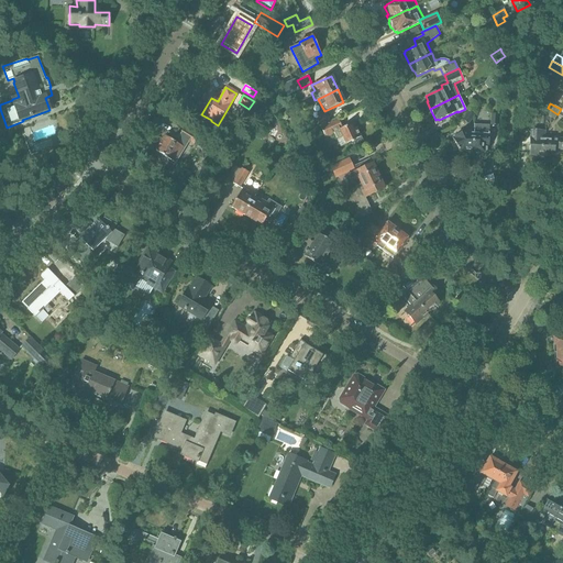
[(558,114),(548,108),(544,114),(545,116),(545,117),(545,123),(551,123),(551,118),(554,120),(558,114)]
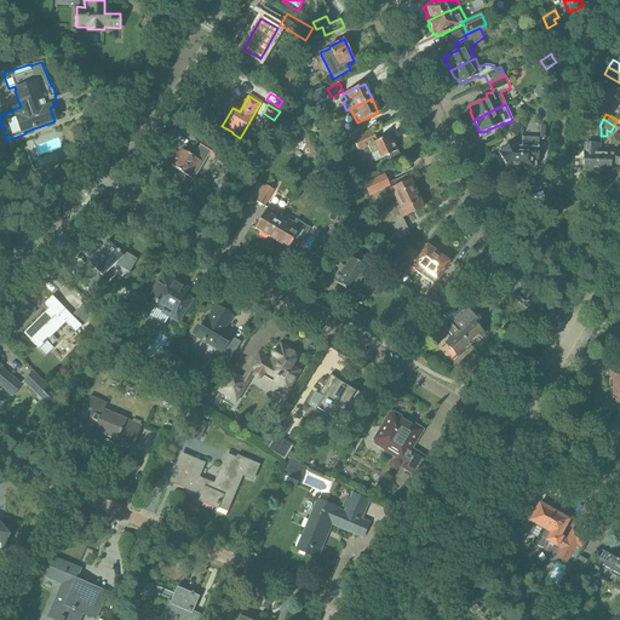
[(516,137),(523,127),(516,122),(510,132),(516,137)]
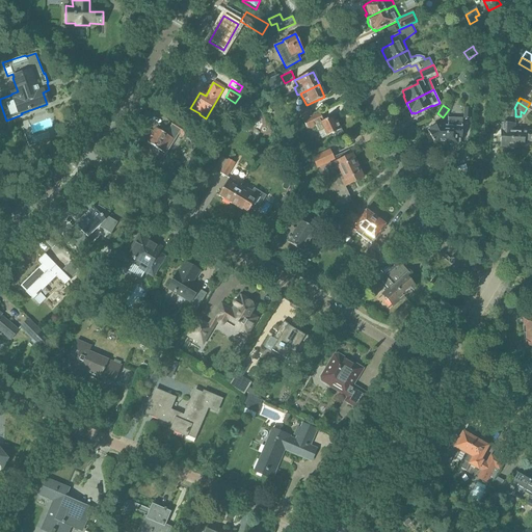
[(298,112),(301,120),(312,114),(309,107),(298,112)]
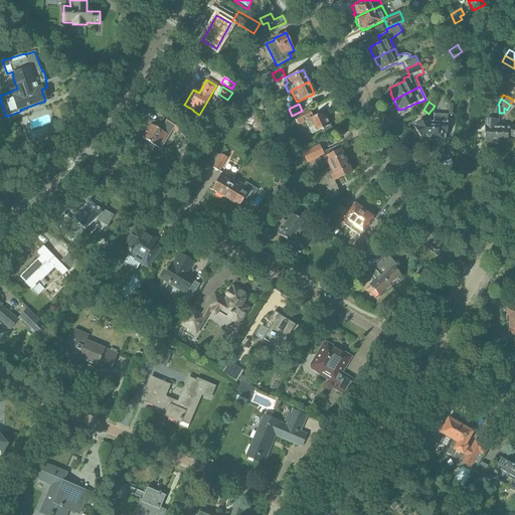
[(309,109),(293,116),(297,126),(305,123),(307,127),(312,125),(316,132),(321,130),(321,131),(322,130),(324,134),(332,130),(326,117),(323,118),(321,114),(313,118),(309,109)]
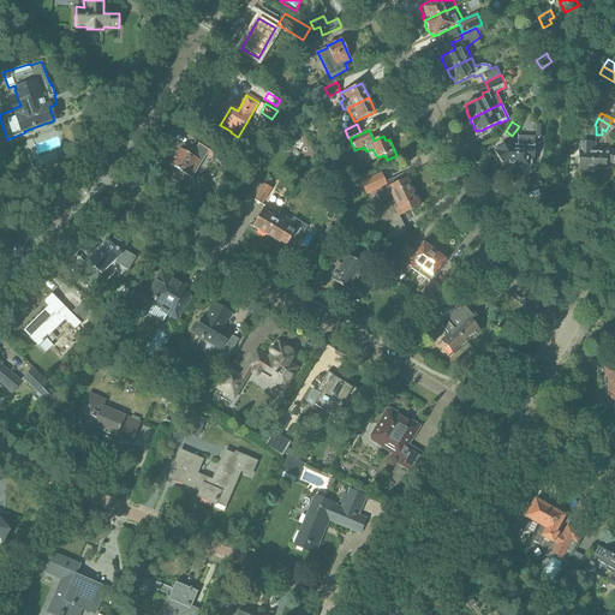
[(519,136),(518,145),(517,166),(532,167),(532,161),(535,161),(535,147),(535,137),(519,136)]
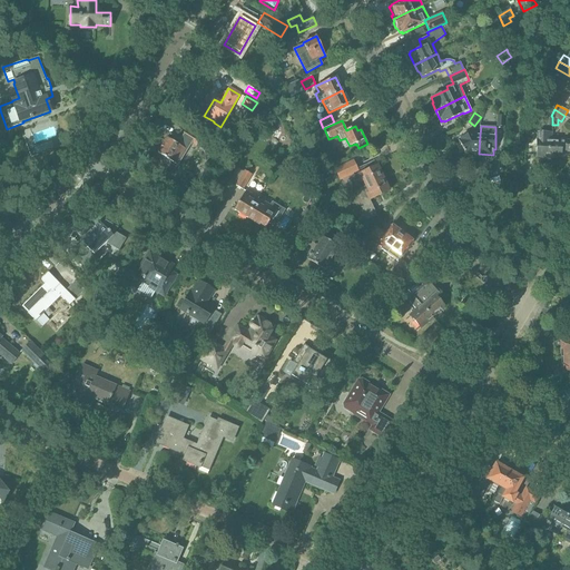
[(182,137),(196,147),(200,140),(185,130),(182,137)]
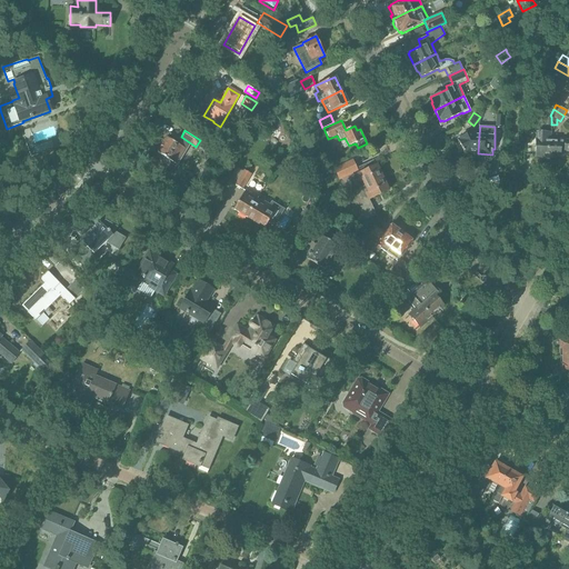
[(478,153),(479,135),(472,135),(470,131),(460,137),(460,138),(457,140),(465,155),(469,151),(477,152),(478,153)]
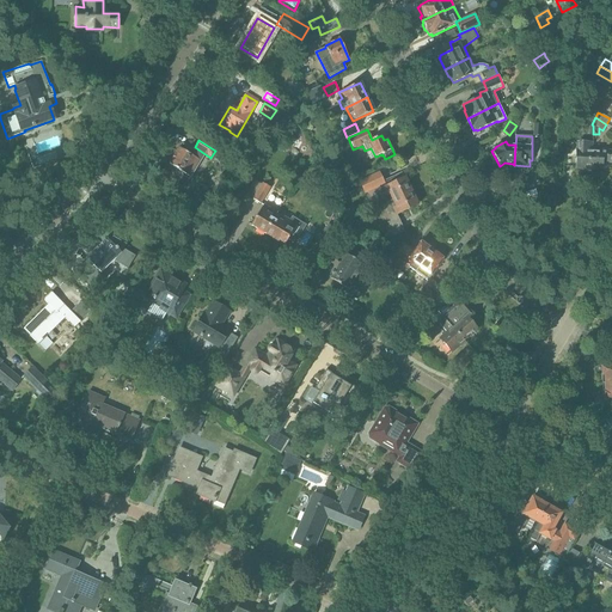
[(592,169),(593,150),(592,150),(593,142),(576,141),(575,169),(592,169)]
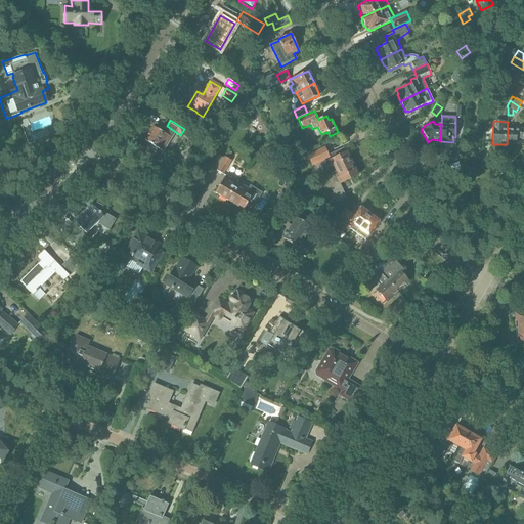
[(168,145),(167,144),(171,137),(163,132),(165,129),(157,124),(155,128),(153,127),(144,140),(164,151),(168,145)]
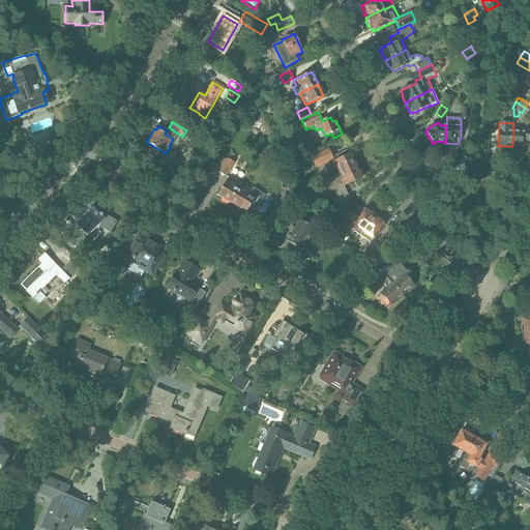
[(529,129),(513,129),(512,146),(521,147),(521,139),(529,139),(529,129)]
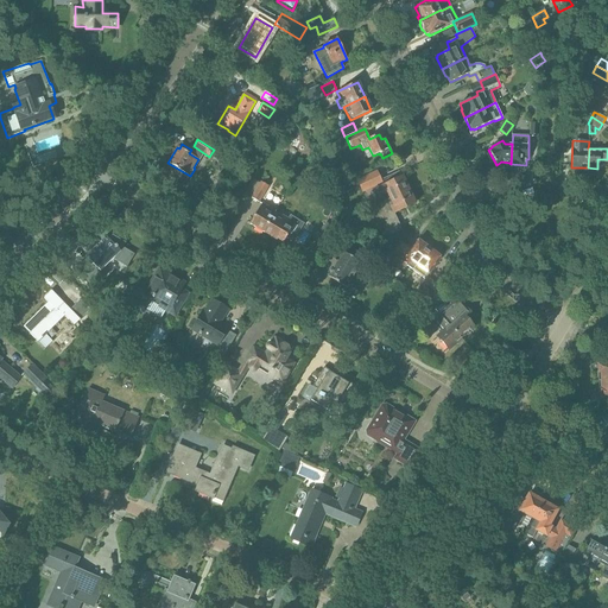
[(318,166),(331,163),(329,150),(316,152),(318,166)]
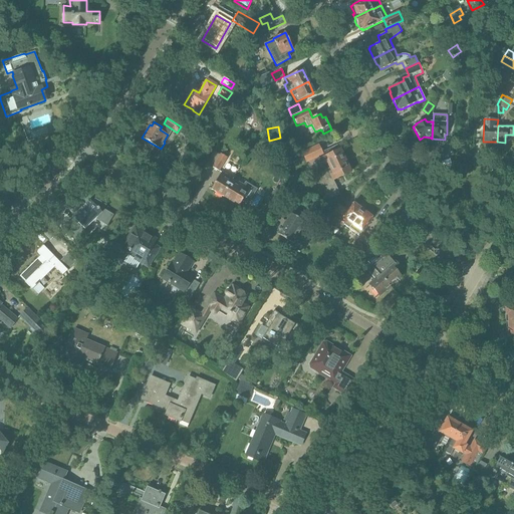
[(322,154),(318,145),(301,153),(306,164),(319,158),(322,164),(324,162),(327,169),(328,169),(345,161),(340,150),(335,152),(333,148),(322,154)]
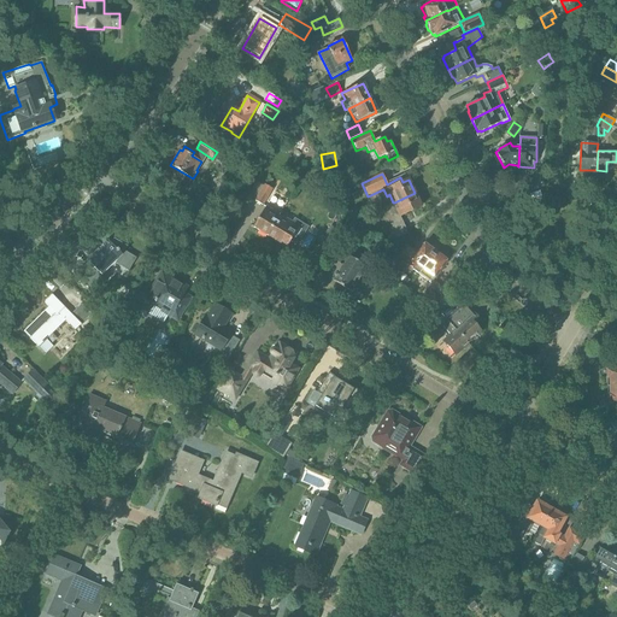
[(357,193),(353,186),(353,183),(334,192),(339,201),(357,193)]
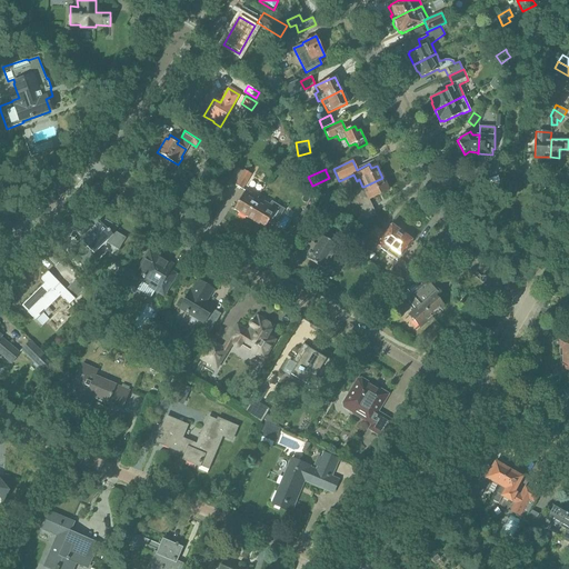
[(245,170),(237,183),(236,186),(243,190),(252,175),(245,170)]
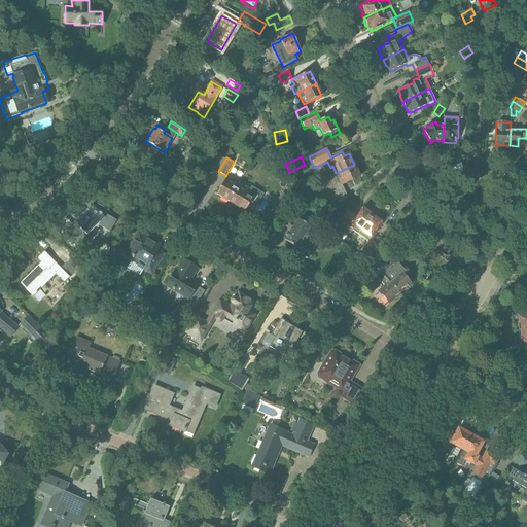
[(354,165),(337,173),(336,173),(329,176),(337,190),(335,191),(338,197),(336,198),(338,204),(349,199),(343,185),(360,177),(354,165)]
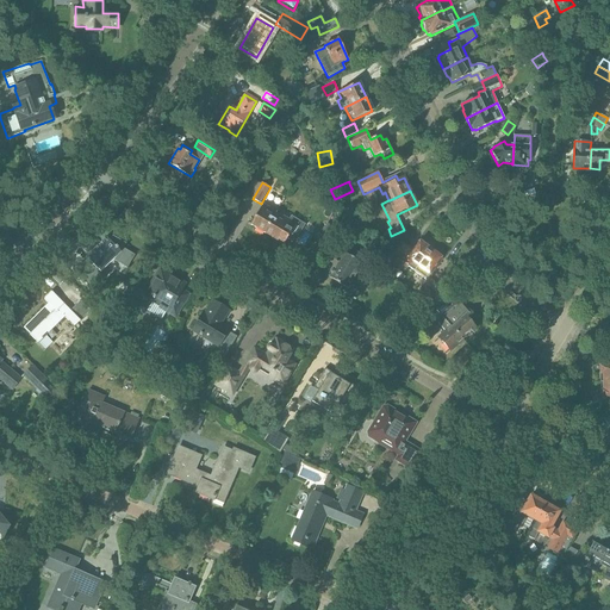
[(277,212),(263,205),(250,225),(265,234),(277,212)]
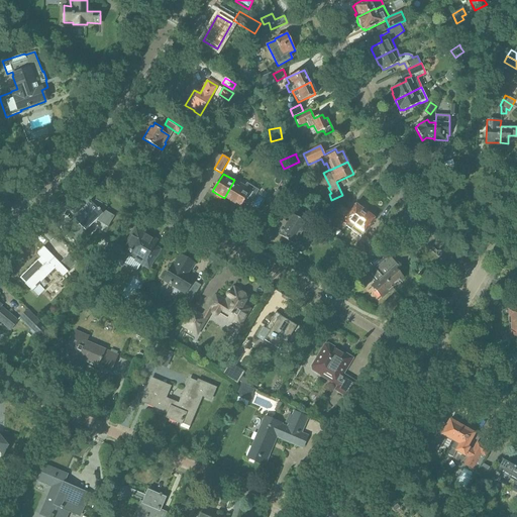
[(234,180),(224,198),(235,204),(238,199),(248,206),(259,191),(247,184),(245,187),(234,180)]
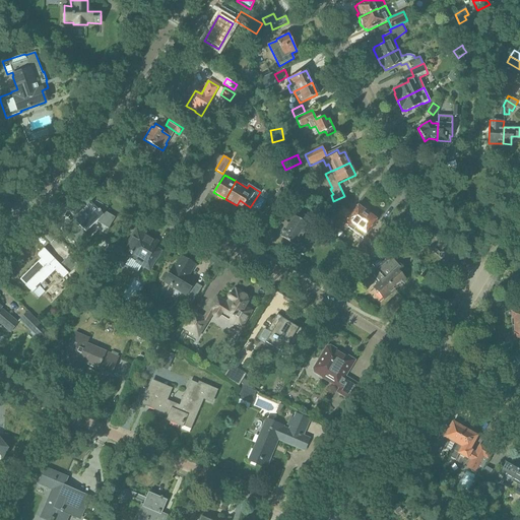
[(90,202),(73,219),(62,231),(74,243),(85,232),(84,230),(95,218),(109,226),(115,217),(104,210),(108,207),(95,200),(92,204),(90,202)]
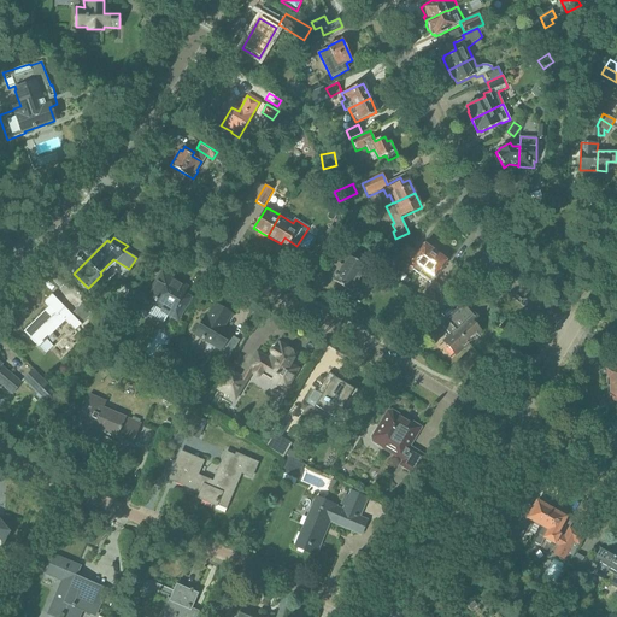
[(315,256),(323,260),(334,245),(325,239),(315,256)]
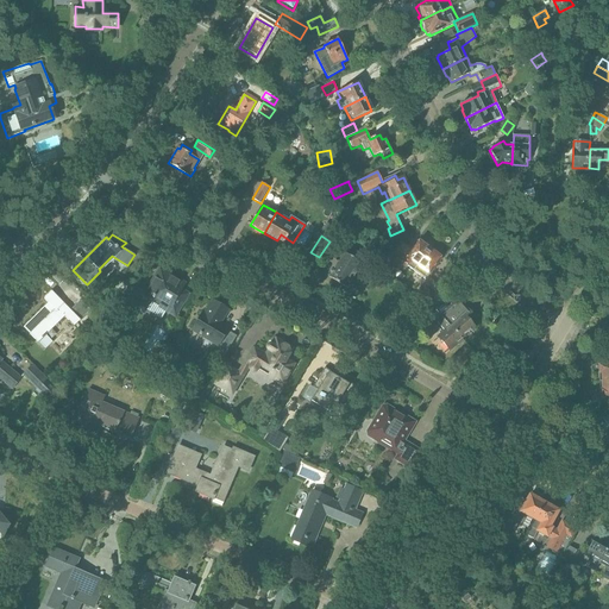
[(414,270),(431,248),(425,243),(424,244),(419,240),(412,251),(401,243),(393,255),(414,270)]
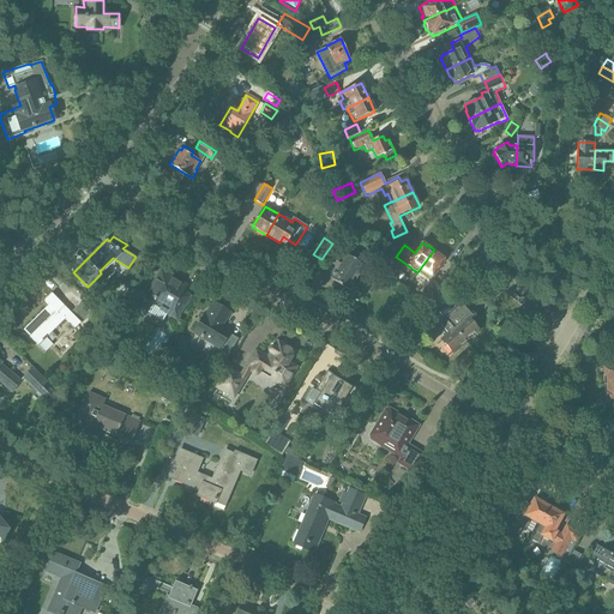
[(337,246),(331,257),(338,262),(344,251),(337,246)]
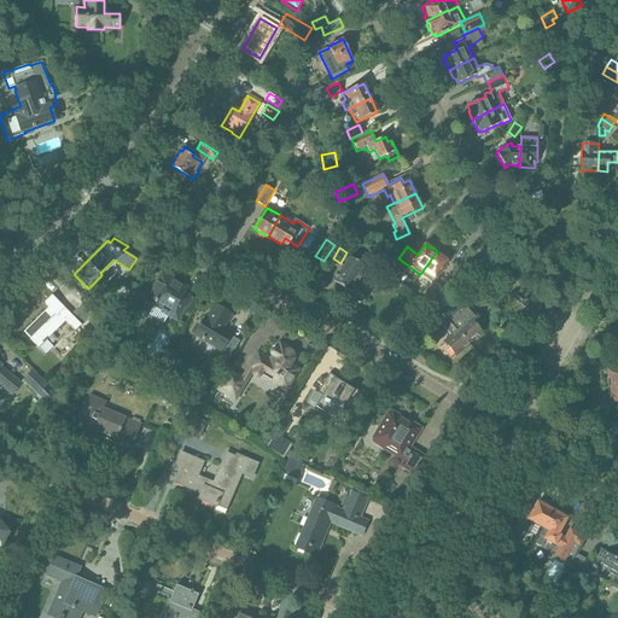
[(437,251),(420,274),(432,284),(441,272),(443,267),(444,268),(449,262),(443,257),(444,256),(437,251)]
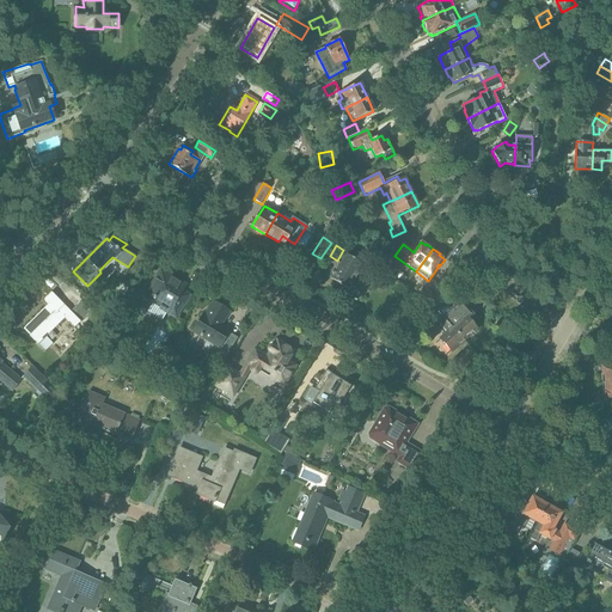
[(344,257),(341,263),(341,262),(331,279),(350,291),(356,281),(359,282),(362,276),(357,273),(361,267),(344,257)]
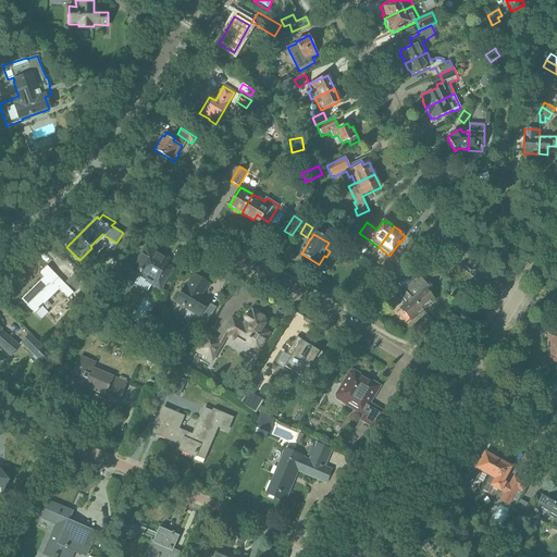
[(166,263),(169,259),(160,254),(159,256),(153,252),(155,250),(146,245),(138,258),(139,259),(136,264),(135,263),(130,271),(138,276),(139,274),(146,277),(145,281),(160,289),(173,268),(166,263)]
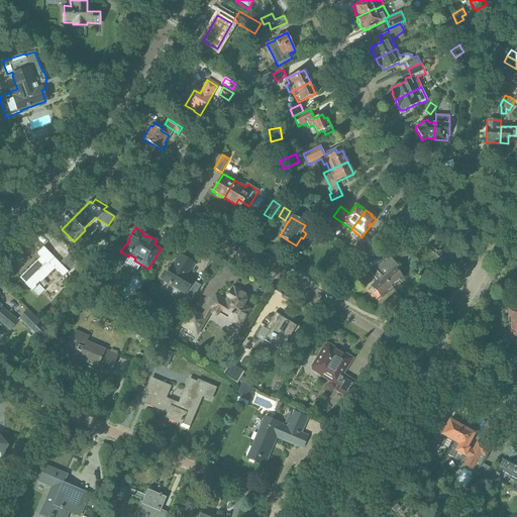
[(370,247),(360,240),(360,239),(353,248),(364,256),(370,247)]
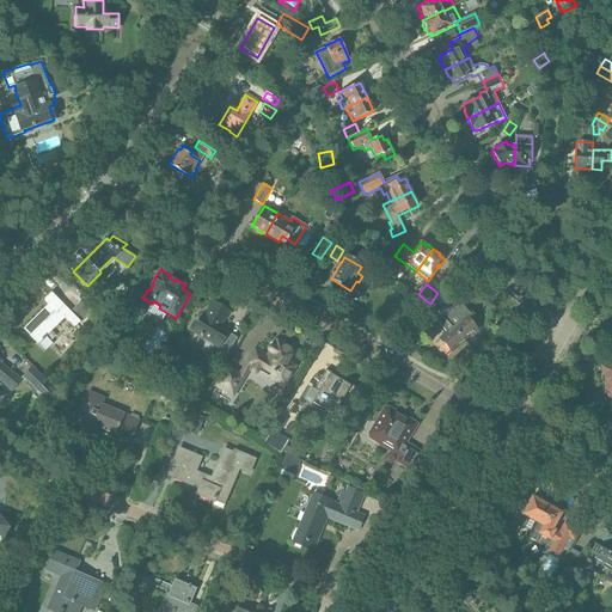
[(441,311),(450,297),(440,292),(432,306),(441,311)]
